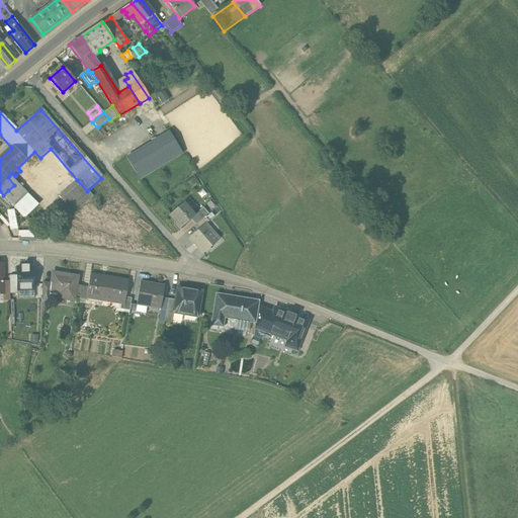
[(168,134),(126,159),(140,180),(181,154),(168,134)]
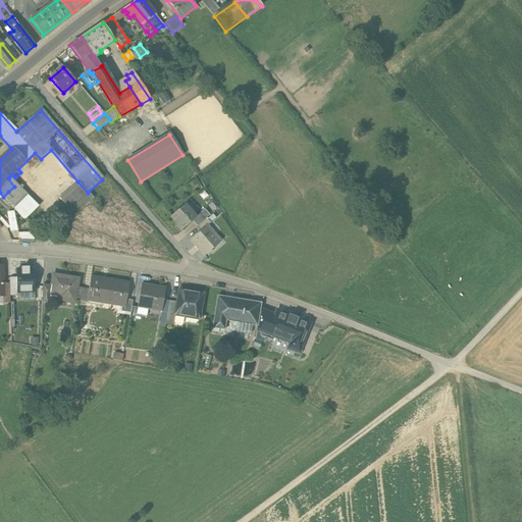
[(9,177),(8,178),(14,187),(8,192),(3,197),(14,209),(15,208),(24,219),(38,208),(28,196),(9,177)]
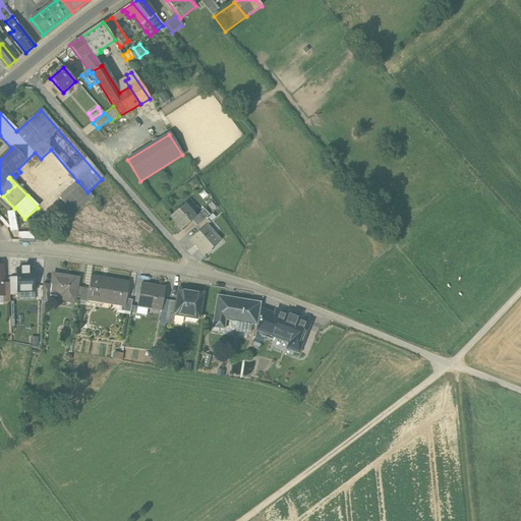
[(77,181),(59,197),(74,215),(93,198),(88,192),(77,181)]
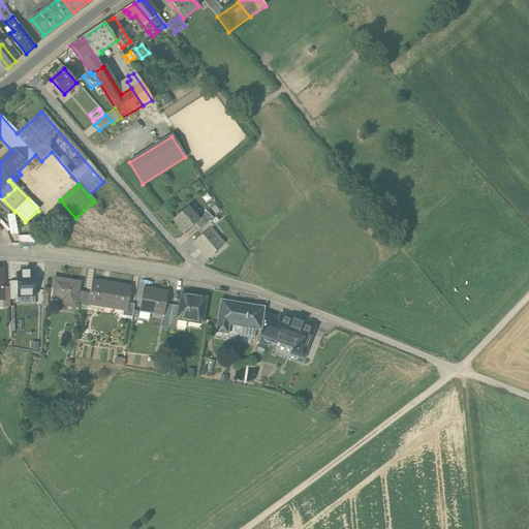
[(198,221),(187,209),(174,221),(185,234),(195,225),(198,222),(198,221)]
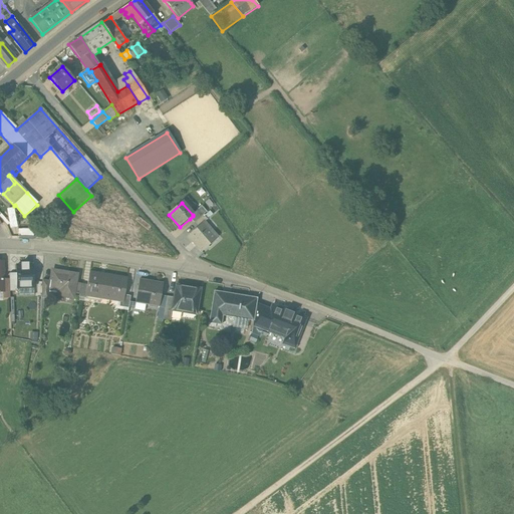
[(13,207),(6,208),(9,227),(16,226),(13,207)]
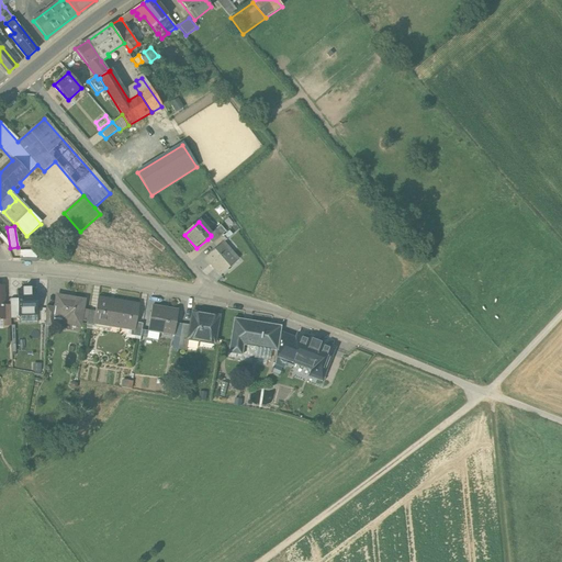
[(221,226),(211,235),(211,236),(208,239),(212,244),(222,235),(225,232),(221,226)]
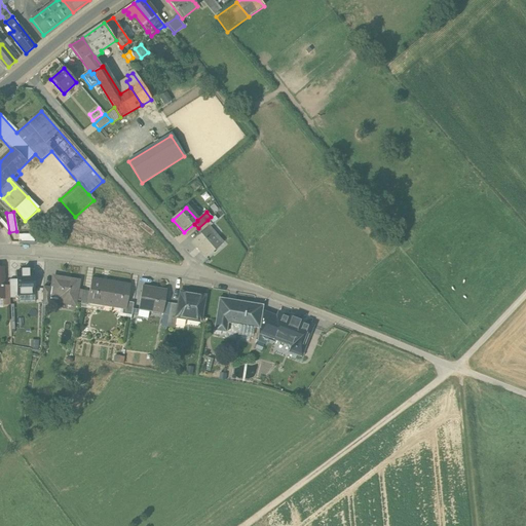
[(208,220),(198,228),(202,233),(209,228),(213,225),(208,220)]
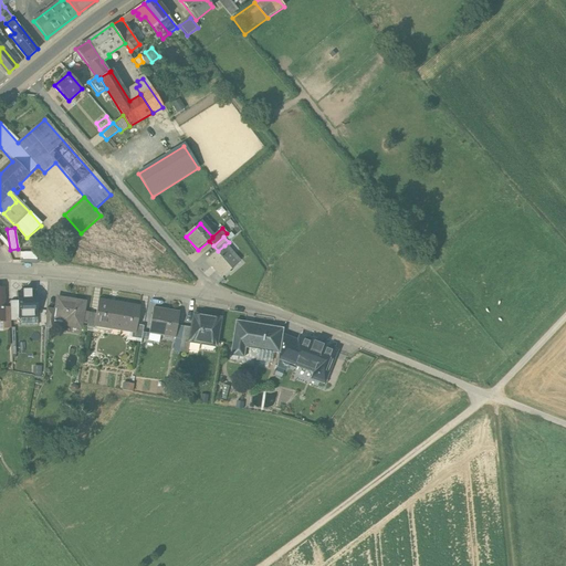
[(218,251),(207,261),(221,278),(239,263),(224,245),(218,251)]
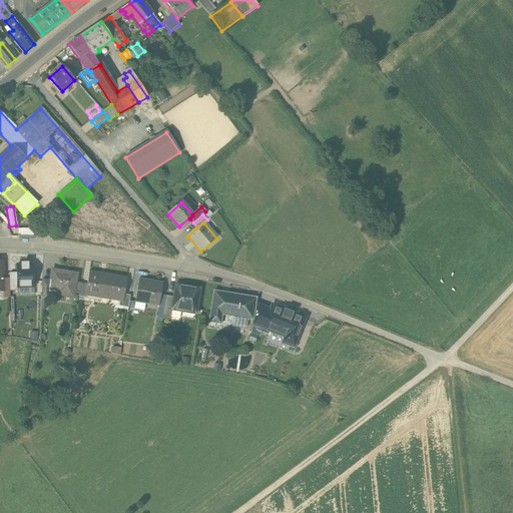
[(21,266),(16,266),(16,273),(17,288),(34,287),(33,265),(28,265),(28,263),(21,264),(21,266)]
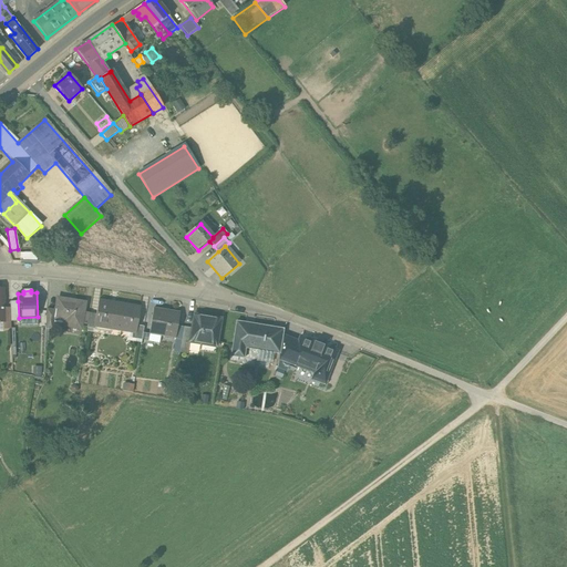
[(85,303),(58,299),(55,310),(54,319),(70,321),(69,327),(81,329),(85,303)]
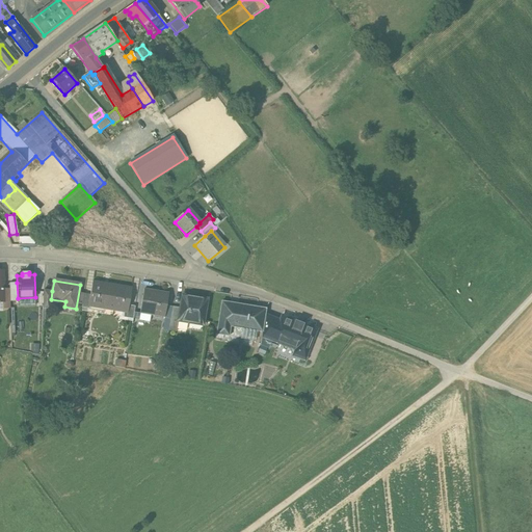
[(92,282),(90,297),(88,306),(89,306),(109,309),(113,285),(92,282)]
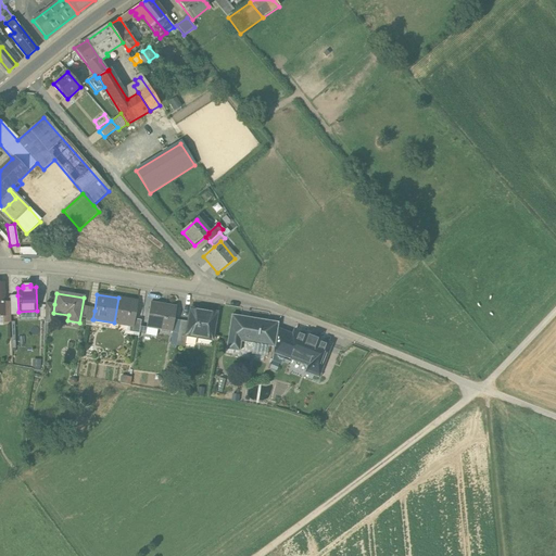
[(138,301),(118,298),(114,323),(129,326),(134,326),(135,319),(138,301)]
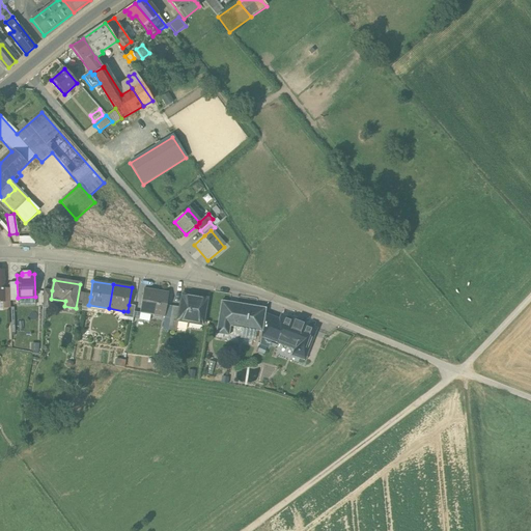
[(159,291),(154,290),(152,290),(144,289),(144,288),(140,311),(150,312),(150,315),(164,317),(166,306),(168,292),(159,291)]
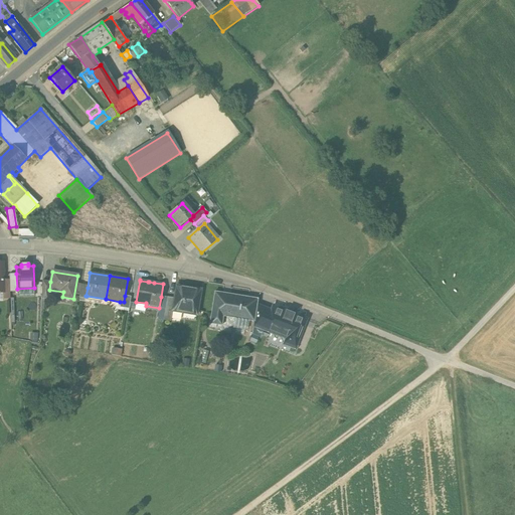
[(50,282),(42,281),(41,299),(48,300),(49,290),(50,282)]
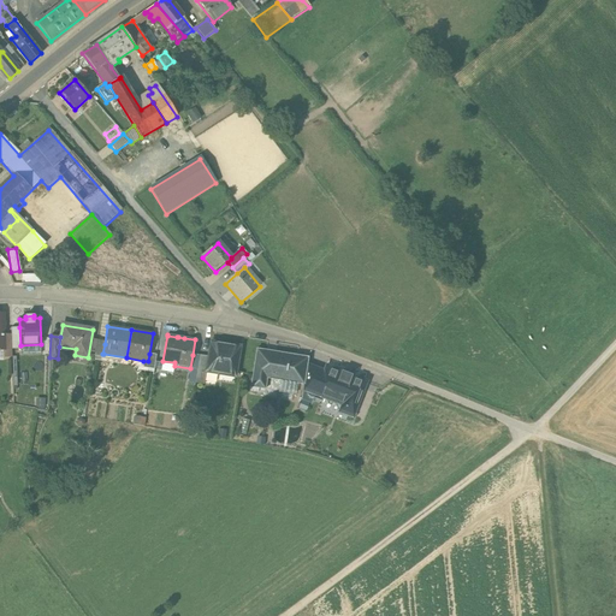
[(240,348),(211,343),(208,357),(206,372),(217,373),(218,369),(236,373),(240,348)]
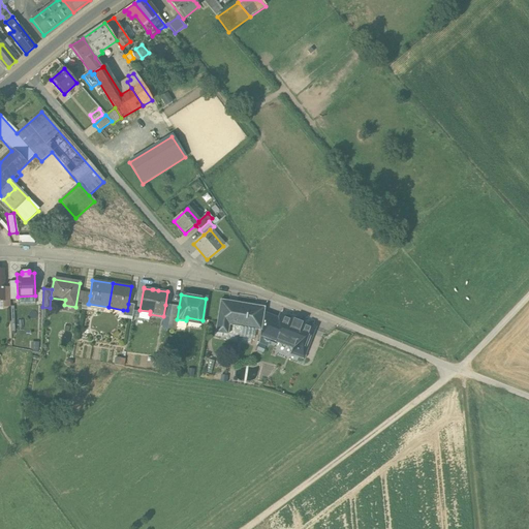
[(35,304),(35,296),(18,297),(18,300),(18,305),(35,304)]
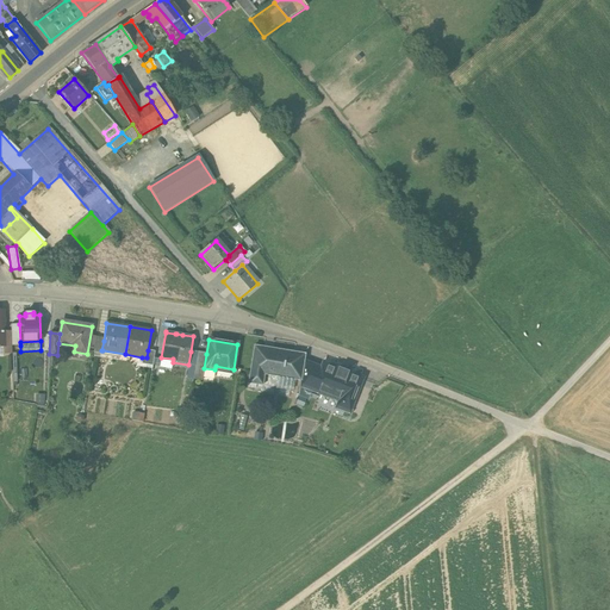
[(297,353),(254,347),(248,384),(260,386),(262,374),(292,379),(297,353)]
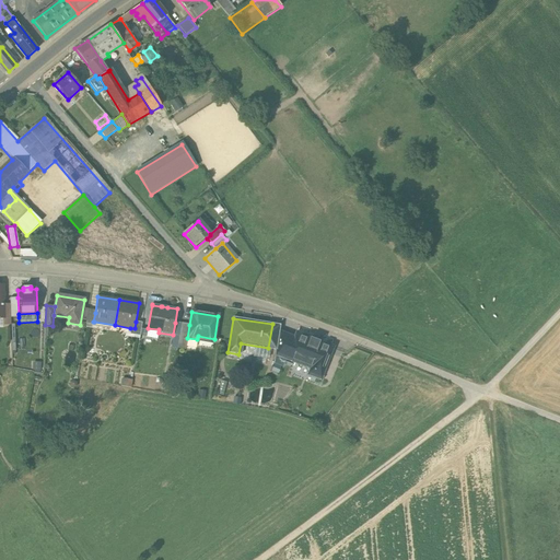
[(136,322),(135,328),(130,328),(129,335),(140,337),(142,324),(136,322)]
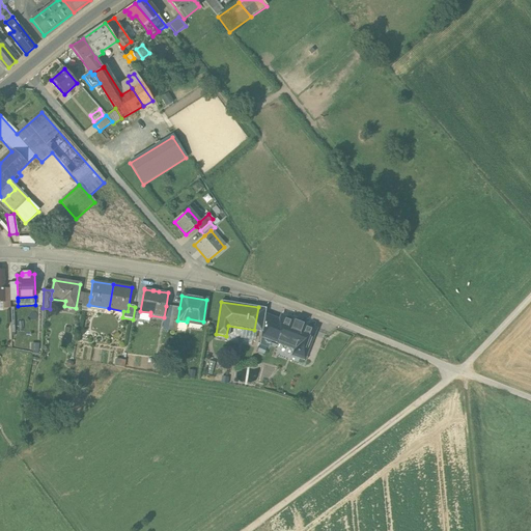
[(172,307),(166,306),(164,317),(164,319),(170,320),(172,307)]
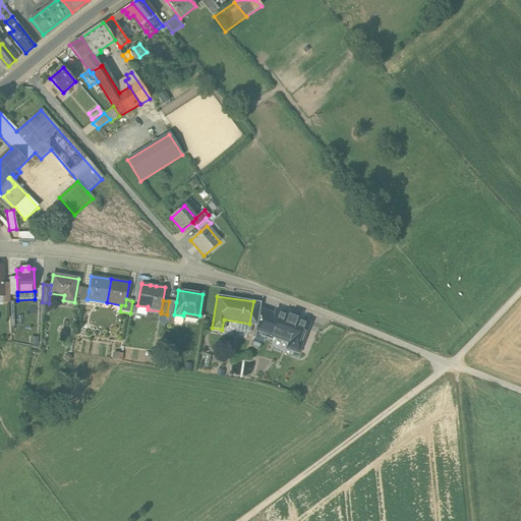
[(176,302),(169,301),(167,316),(173,319),(174,314),(176,302)]
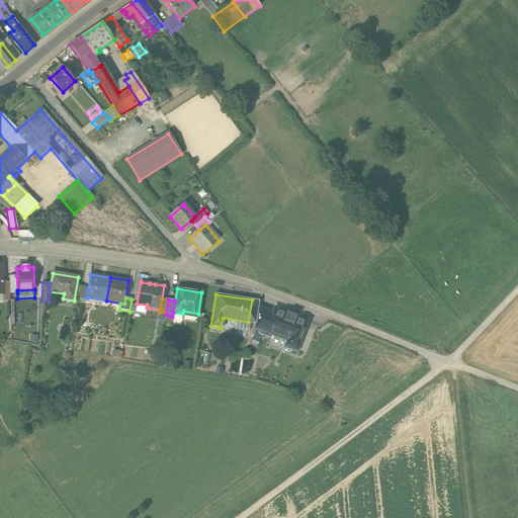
[(259,301),(252,299),(248,322),(248,323),(256,324),(258,307),(259,301)]
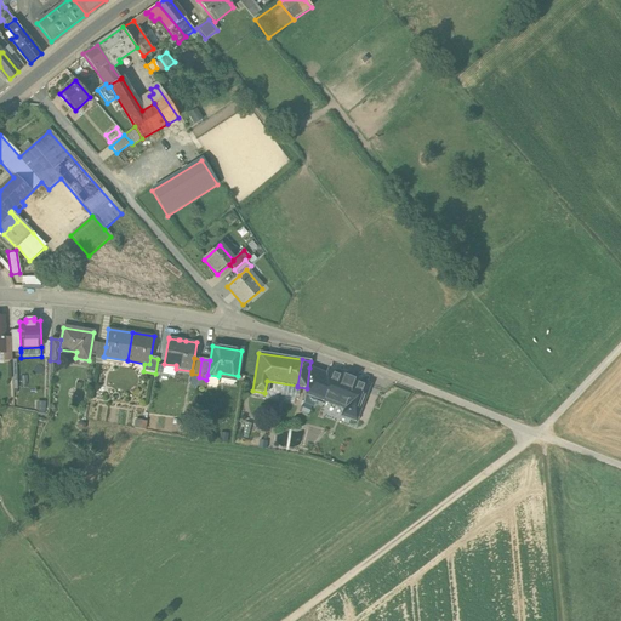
[(326,375),(309,368),(307,388),(306,394),(318,398),(326,375)]
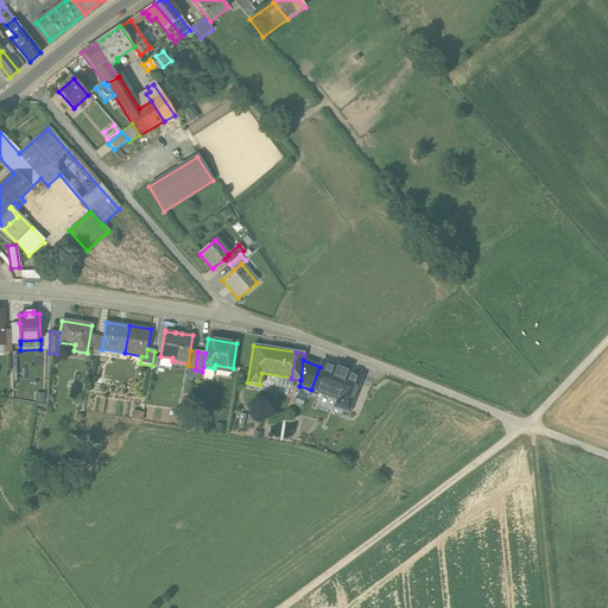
[(320,367),(311,390),(339,401),(337,404),(339,406),(340,407),(340,409),(342,410),(348,412),(362,377),(322,361),(320,367)]
